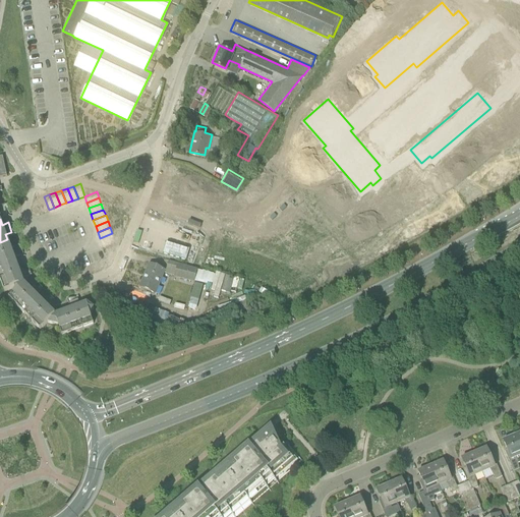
[(102,243),(114,239),(112,233),(100,238),(102,243)]
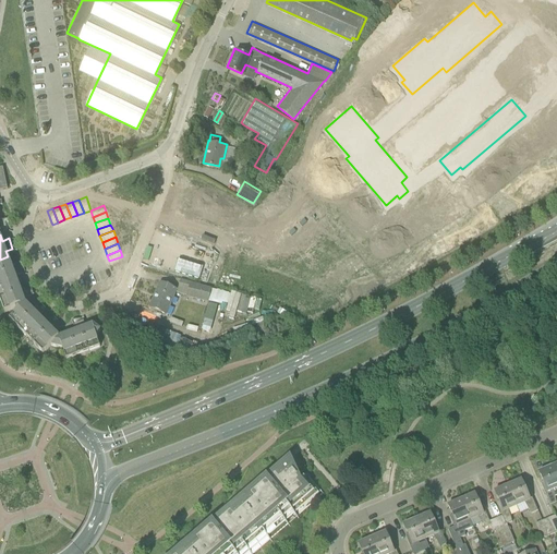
[(16,261),(10,263),(8,256),(0,260),(0,285),(16,279),(14,273),(21,271),(16,261)]
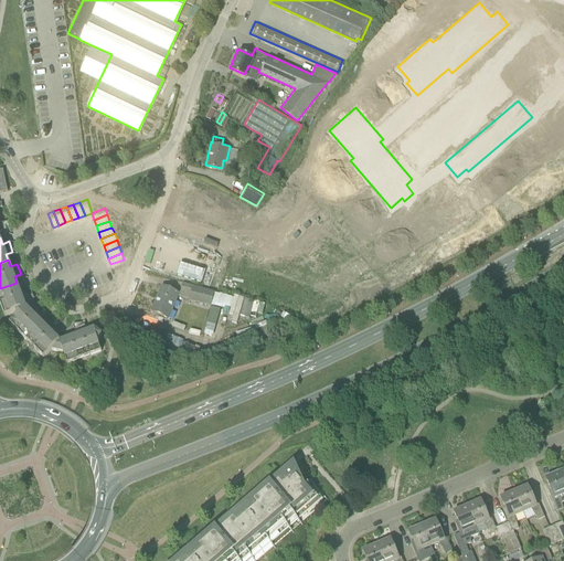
[(210,303),(213,289),(181,281),(179,290),(161,283),(150,308),(168,316),(177,294),(187,296),(187,297),(210,304),(210,303)]
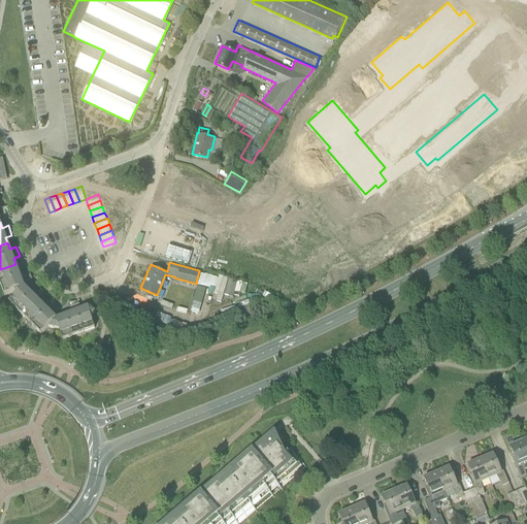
[(24,267),(18,269),(15,264),(0,269),(0,284),(3,292),(13,289),(23,285),(21,280),(27,277),(24,267)]
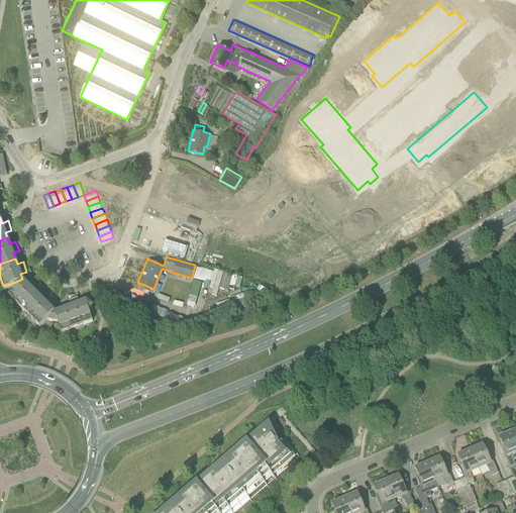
[(210,279),(213,269),(195,265),(192,277),(204,280),(205,277),(210,279)]
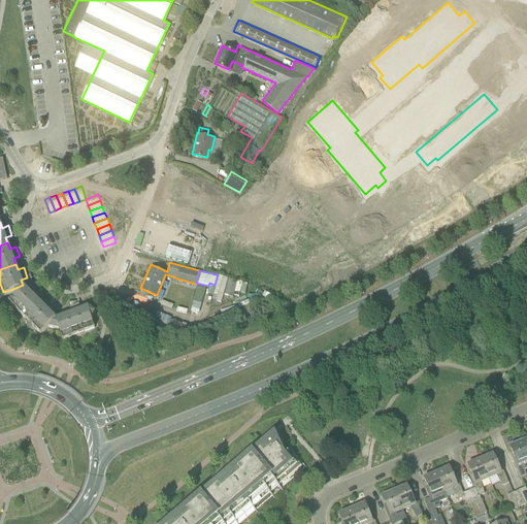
[(232,290),(241,290),(241,279),(231,280),(232,290)]
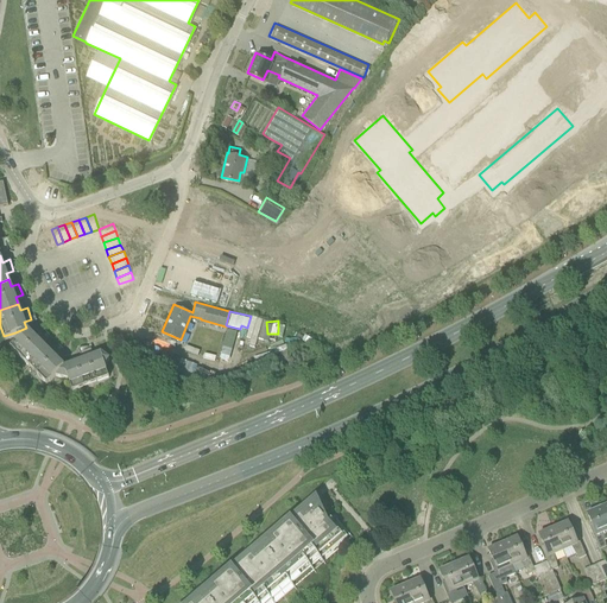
[(39,341),(45,336),(37,328),(31,332),(26,328),(16,332),(18,336),(8,344),(27,363),(45,347),(39,341)]
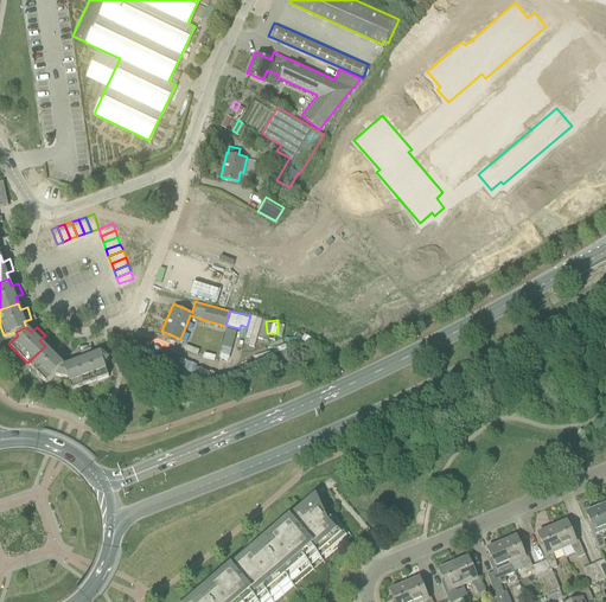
[(58,359),(63,353),(55,345),(49,351),(45,346),(27,363),(45,380),(55,372),(61,373),(63,364),(58,359)]
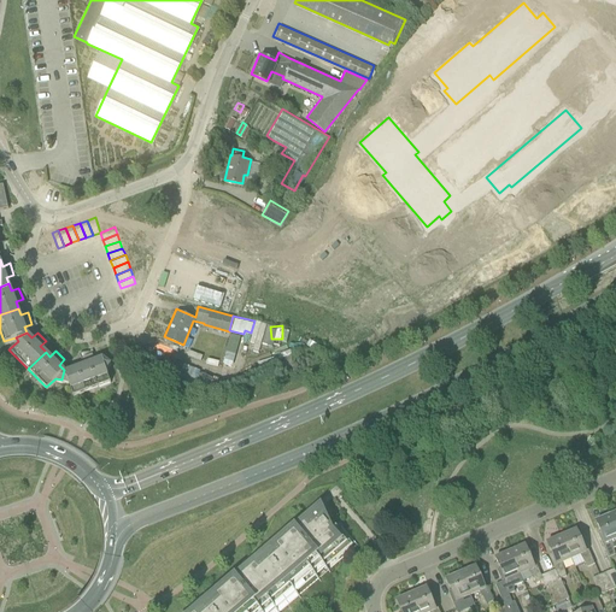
[(101,355),(94,358),(91,351),(80,355),(82,363),(76,365),(84,388),(110,380),(105,368),(110,362),(101,355)]
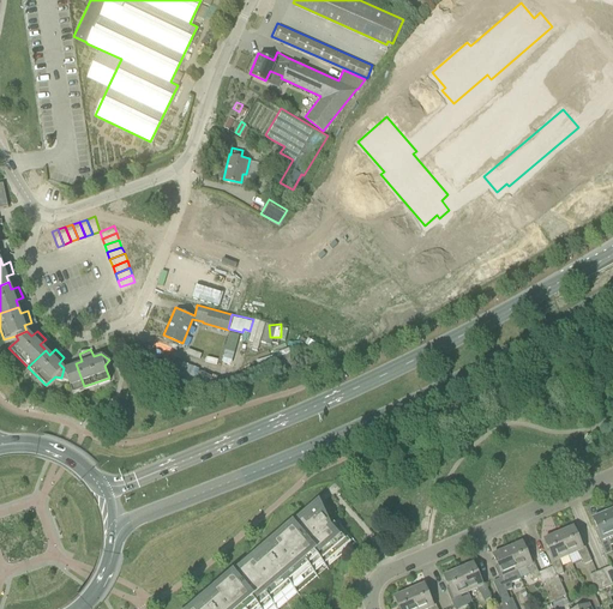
[(72,391),(84,386),(76,363),(64,368),(61,378),(67,380),(72,391)]
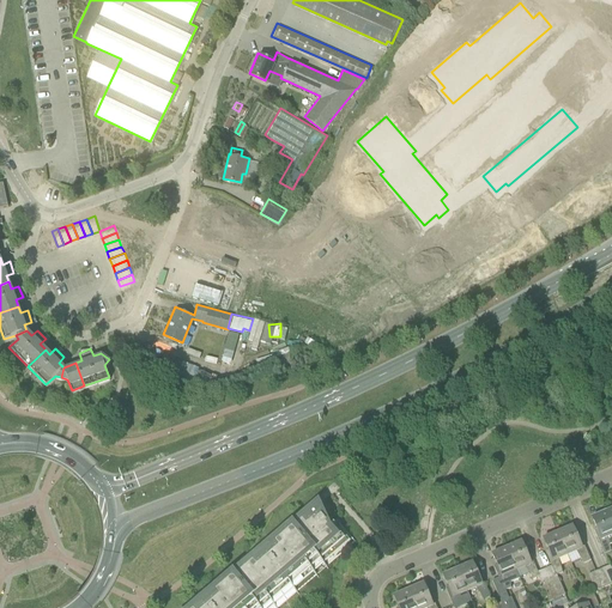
[(323,511),(320,508),(316,503),(306,511),(192,607),(272,607),(353,539),(337,518),(340,515),(339,515),(328,523),(320,514),(323,511)]
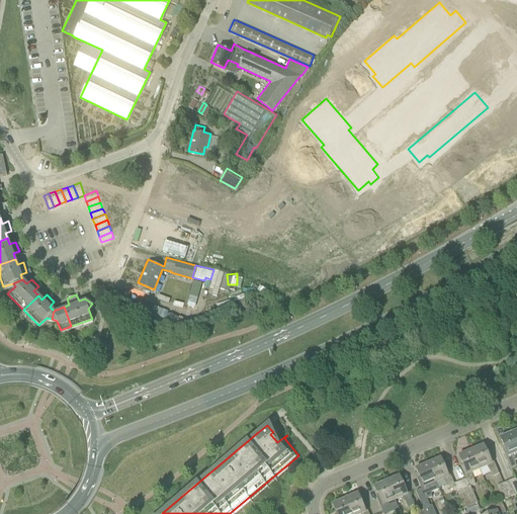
[(516,443),(511,430),(499,435),(503,444),(500,445),(509,465),(515,463),(514,458),(516,457),(516,443)]
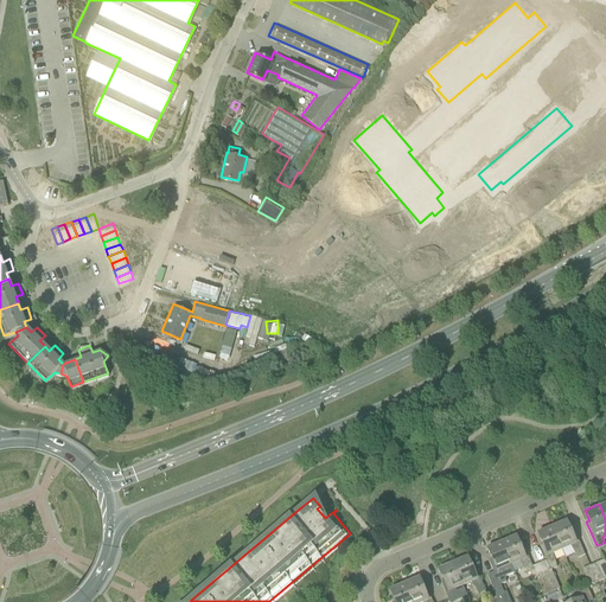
[(573,527),(569,529),(566,519),(550,525),(561,548),(563,555),(573,551),(576,555),(584,551),(573,527)]
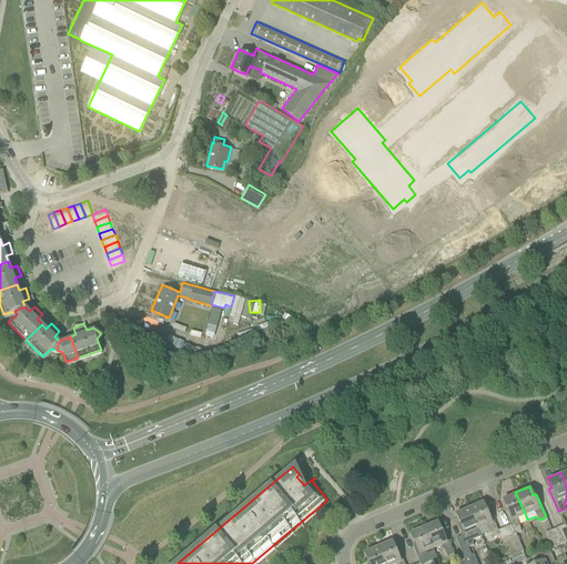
[(516,516),(525,513),(515,492),(503,497),(506,506),(504,509),(514,531),(519,529),(516,516)]
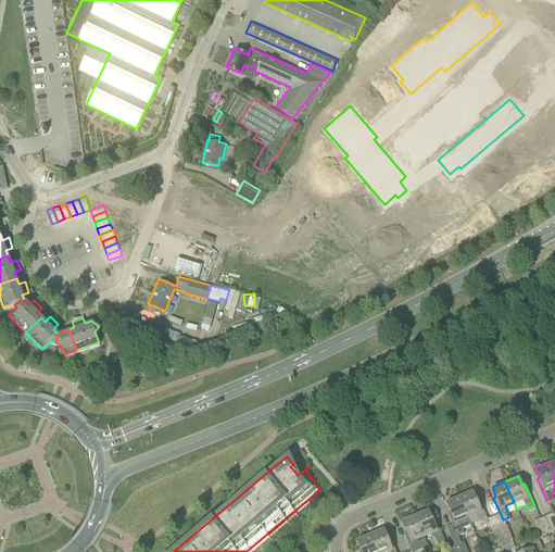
[(478,498),(476,499),(471,490),(458,496),(467,516),(476,513),(481,522),(488,519),(478,498)]
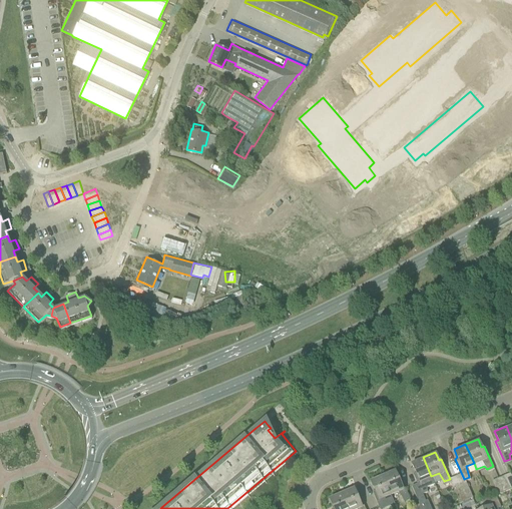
[(416,482),(410,484),(418,501),(424,498),(421,491),(426,489),(425,485),(434,482),(431,476),(423,457),(411,462),(415,470),(412,471),(416,481),(416,482)]
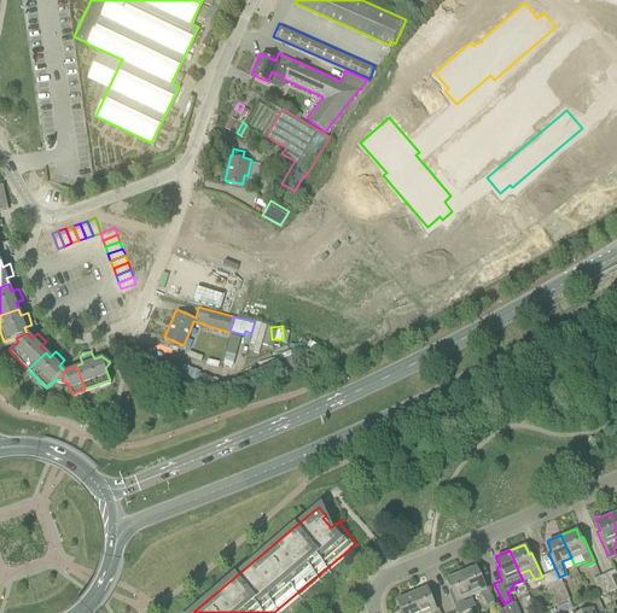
[(483,573),(479,574),(475,565),(460,571),(470,594),(478,590),(485,601),(493,597),(483,573)]
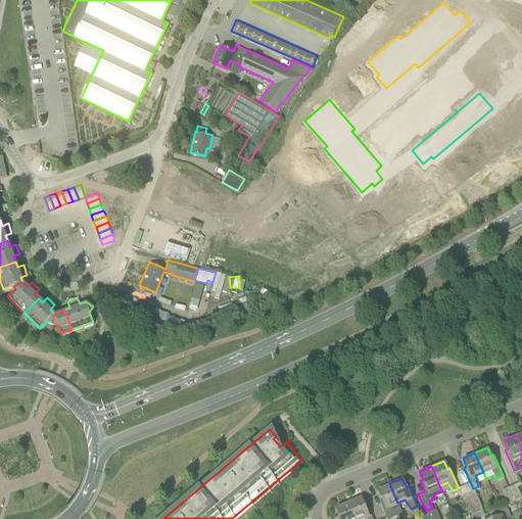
[(518,497),(521,494),(521,485),(519,479),(512,482),(518,497)]
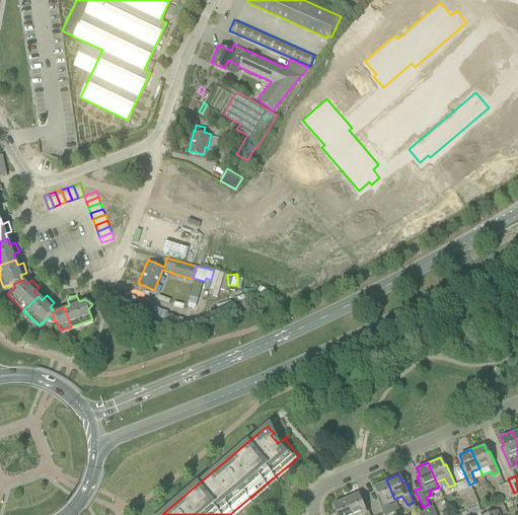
[(508,495),(514,493),(508,479),(502,482),(508,495)]
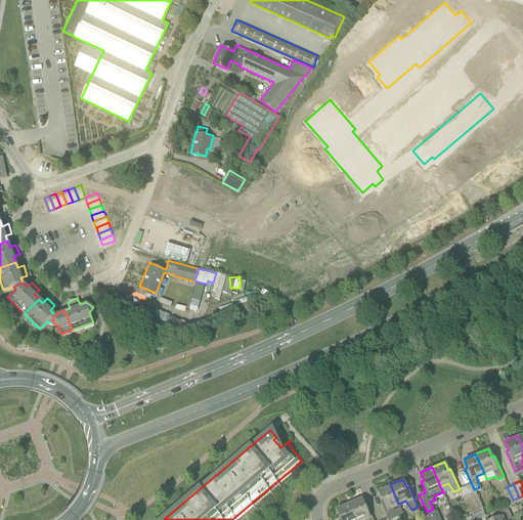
[(390,484),(378,489),(382,499),(379,500),(383,509),(387,519),(402,513),(398,504),(390,484)]
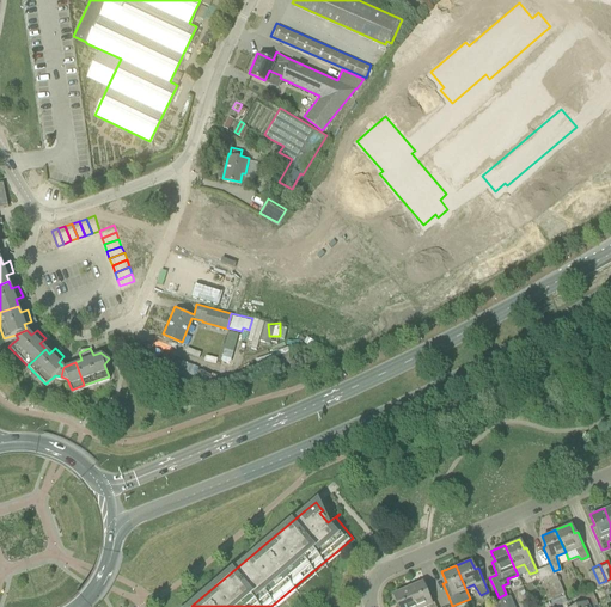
[(555,594),(562,590),(556,575),(548,578),(555,594)]
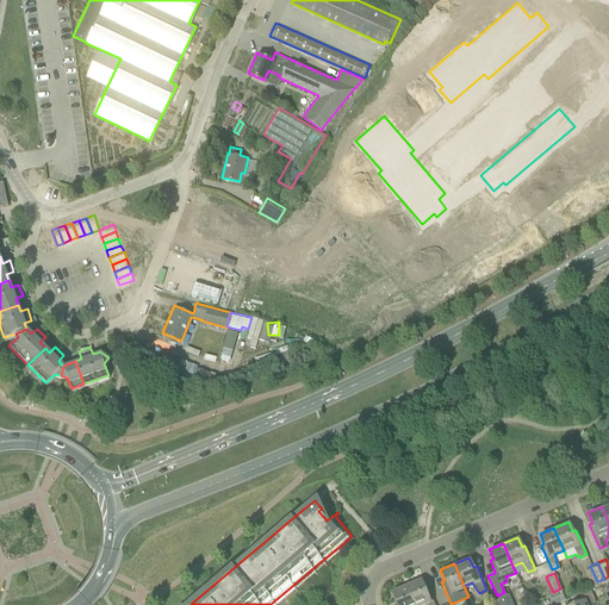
[(545,596),(553,592),(546,577),(538,580),(545,596)]
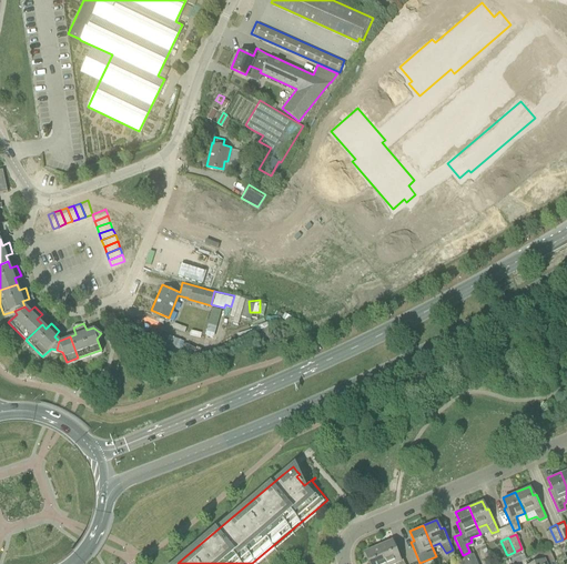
[(404,563),(398,547),(395,549),(391,540),(377,545),(384,563),(391,563),(395,562),(395,563),(404,563)]
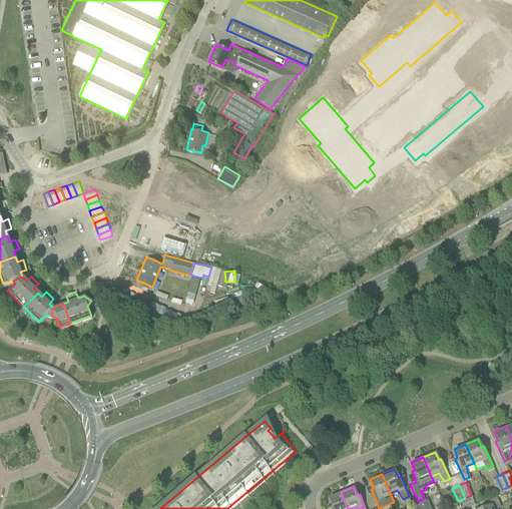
[(347,508),(341,492),(329,497),(333,505),(330,506),(331,508),(347,508)]
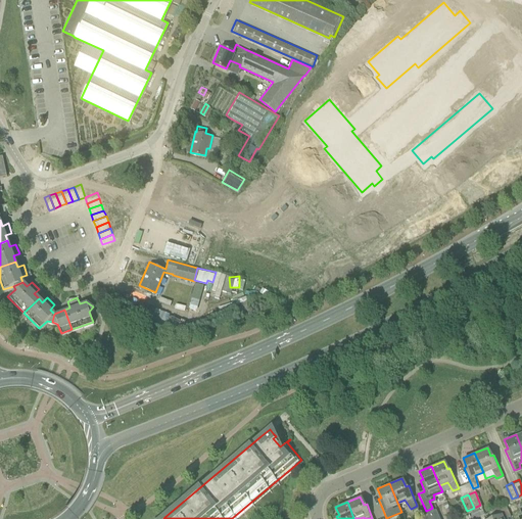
[(503,518),(503,517),(510,514),(505,503),(487,510),(490,518),(487,518),(503,518)]
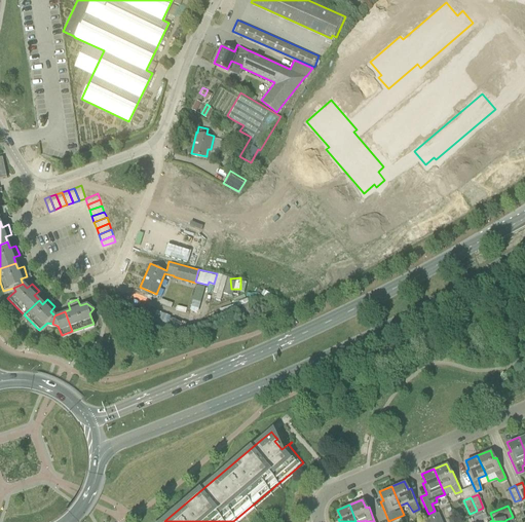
[(435,511),(428,514),(428,515),(432,521),(442,521),(437,510),(435,511)]
